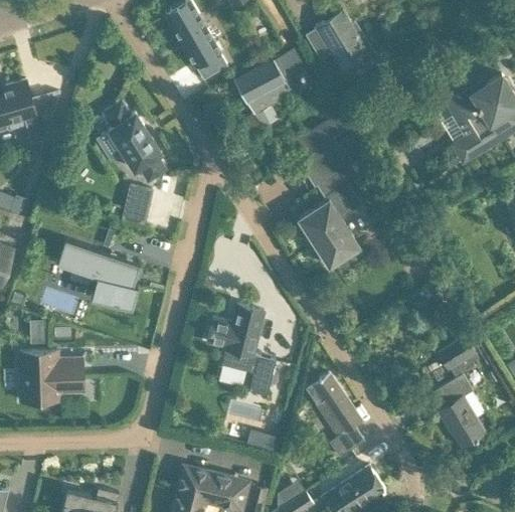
[(165,14),(202,79),(226,66),(189,0),(165,14)]
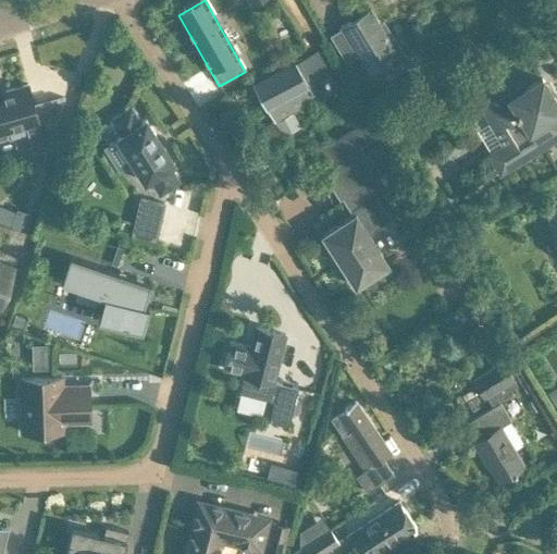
[(245,0),(252,10),(268,0),(245,0)]
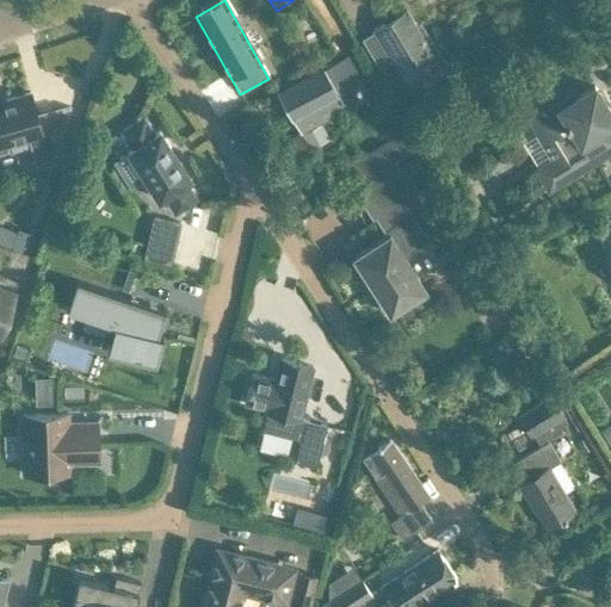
[(381,29),(382,30),(418,90),(450,70),(413,8),(381,29)]
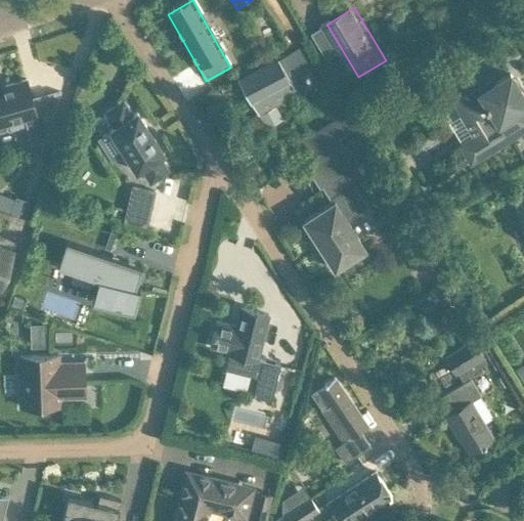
[(277,59),(237,82),(251,103),(260,99),(264,106),(278,99),(282,106),(299,97),(295,90),(315,79),(299,49),(278,60),(277,59)]
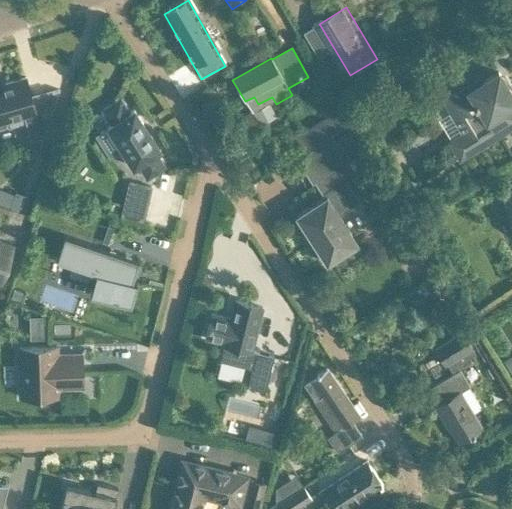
[(56,73),(43,73),(43,87),(56,87),(56,73)]
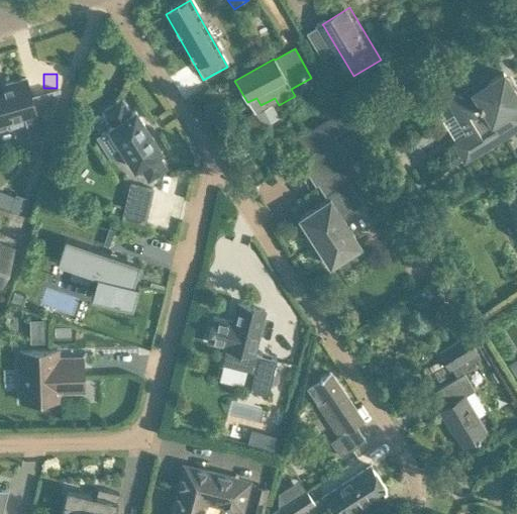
[(464,164),(516,130),(516,98),(503,76),(486,86),(484,83),(448,104),(456,118),(466,119),(475,134),(454,146),(464,164)]
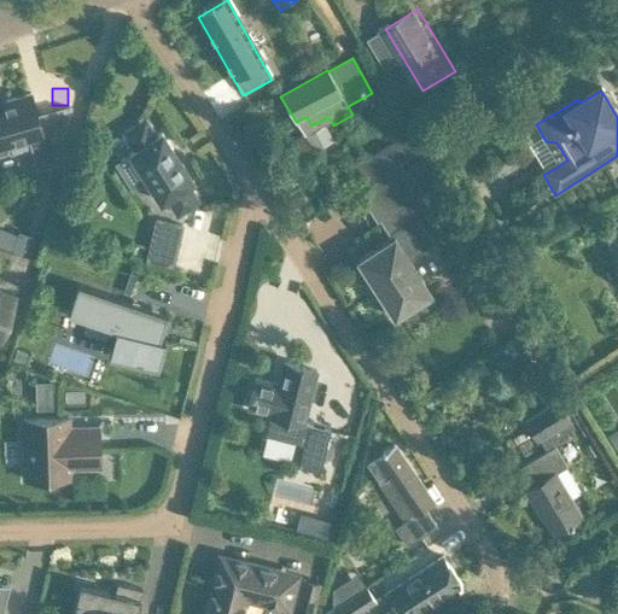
[(7,107),(0,109),(0,158),(6,157),(9,152),(7,148),(28,142),(38,173),(52,169),(71,111),(39,121),(31,97),(6,104),(7,107)]
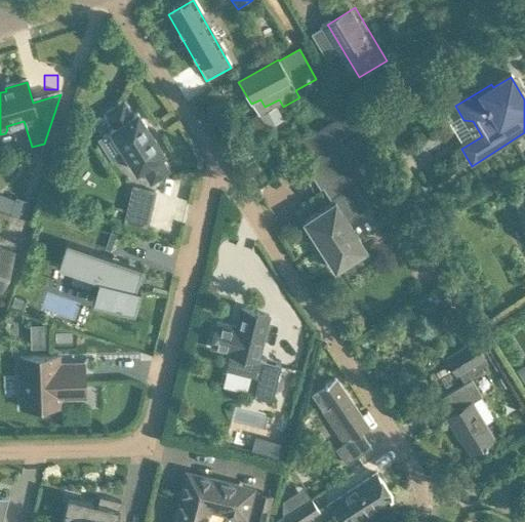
[(164,156),(137,115),(132,118),(123,105),(106,116),(115,129),(110,133),(136,173),(142,170),(151,185),(168,173),(159,159),(164,156)]
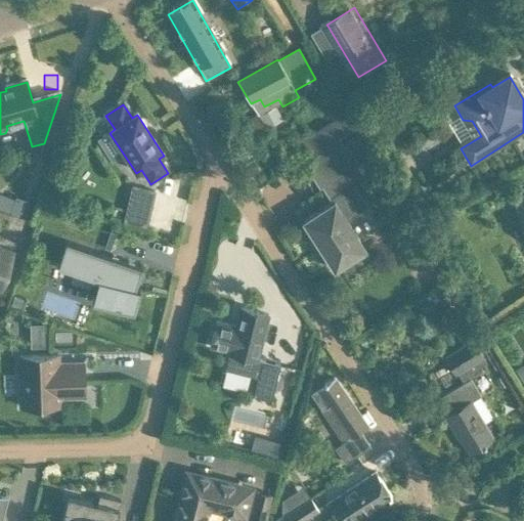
[(275,111),(261,119),(268,131),(284,124),(275,111)]
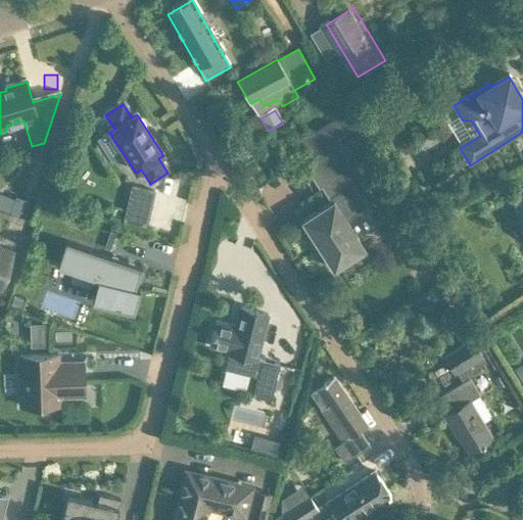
[(311,158),(353,132),(343,115),(300,142),(311,158)]
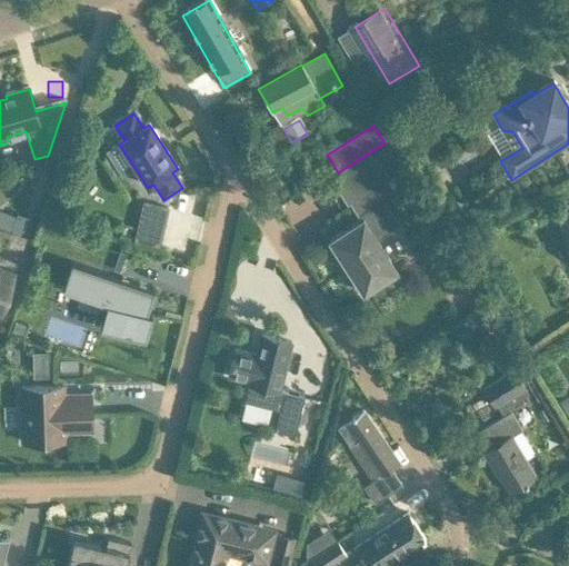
[(398,228),(382,202),(373,188),(350,204),(361,221),(329,241),(362,295),(397,272),(377,241),(398,228)]
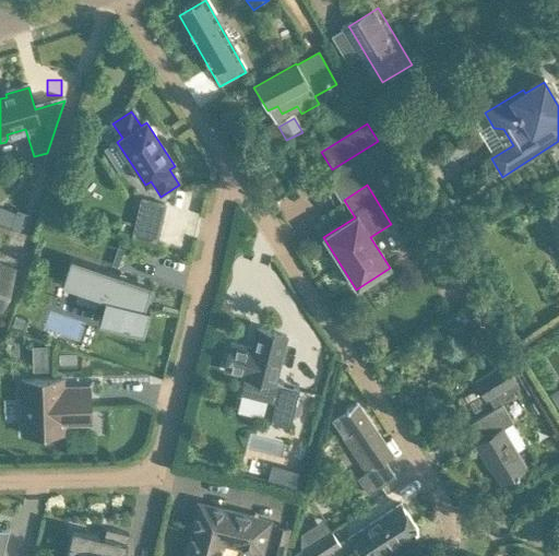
[(141,201),(138,215),(162,221),(165,208),(141,201)]
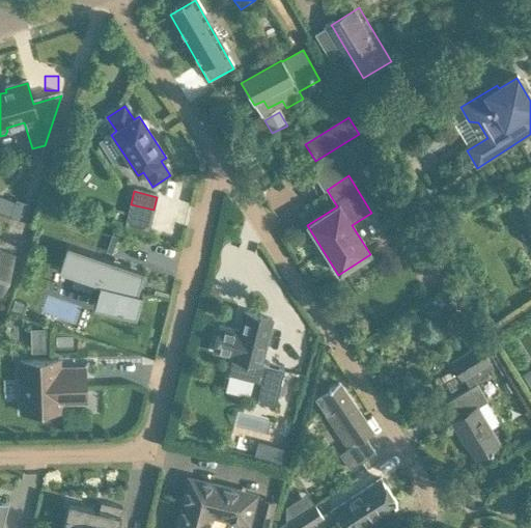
[(14,205),(9,218),(26,224),(31,207),(16,202),(14,205)]
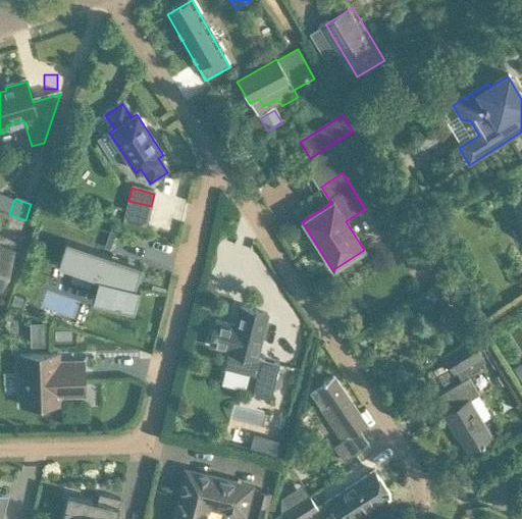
[(521,199),(513,205),(520,217),(516,219),(521,228),(521,199)]
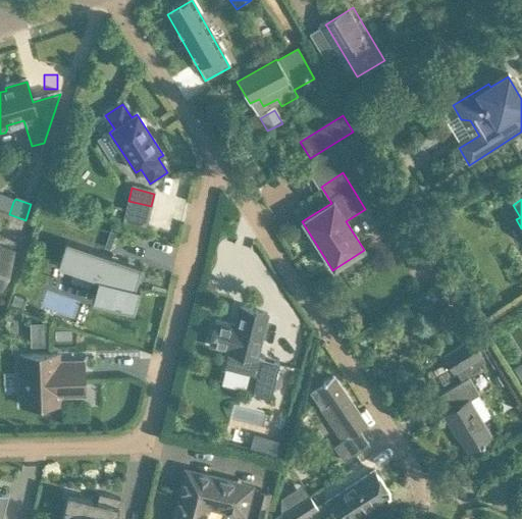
[(109,232),(105,250),(110,252),(115,235),(109,232)]
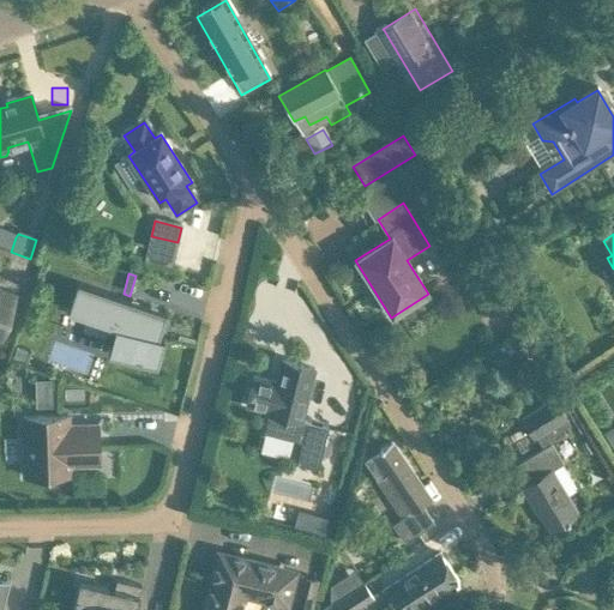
[(162,340),(161,344),(157,343),(167,316),(77,285),(67,313),(121,332),(112,358),(157,369),(163,340),(162,340)]
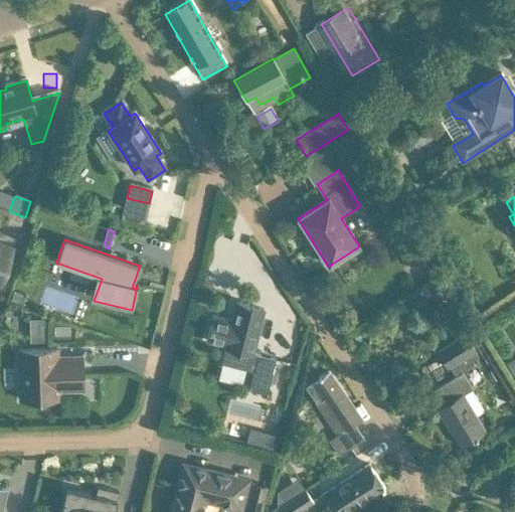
[(14,294),(11,303),(20,307),(23,298),(14,294)]
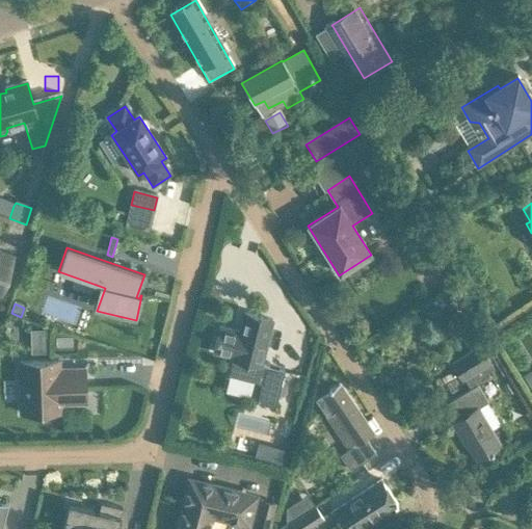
[(219,328),(213,353),(233,359),(229,377),(262,386),(266,368),(261,367),(272,322),(244,315),(240,334),(219,328)]
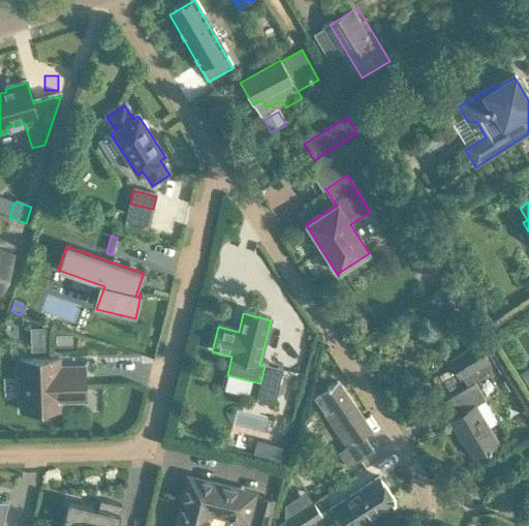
[(45,330),(30,330),(31,354),(47,353),(45,330)]
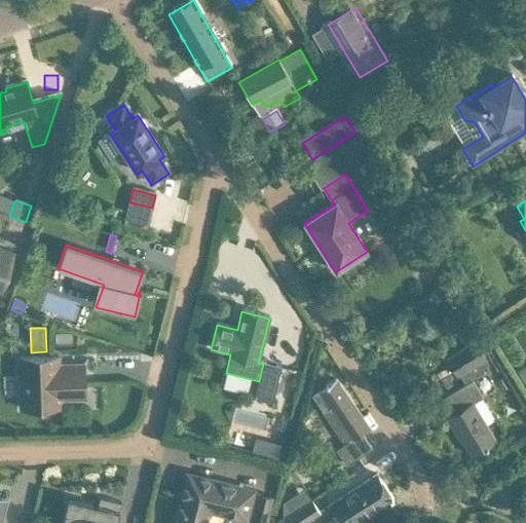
[(447,361),(455,374),(485,357),(477,342),(447,361)]
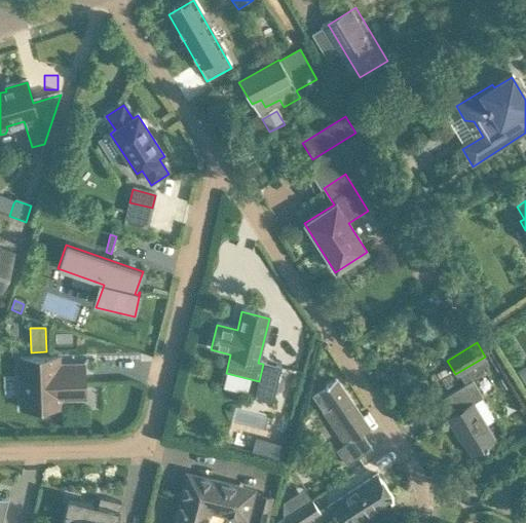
[(487,361),(485,357),(455,374),(457,379),(460,377),(466,386),(440,403),(449,417),(446,420),(471,458),(497,443),(475,405),(484,400),(474,383),(487,376),(485,371),(490,368),(487,362),(487,361)]
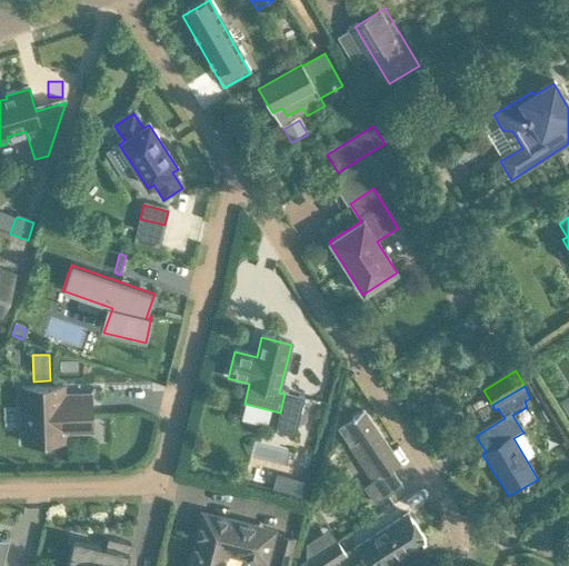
[(22,445),(65,444),(65,434),(92,433),(91,397),(63,398),(63,388),(21,389),(22,445)]
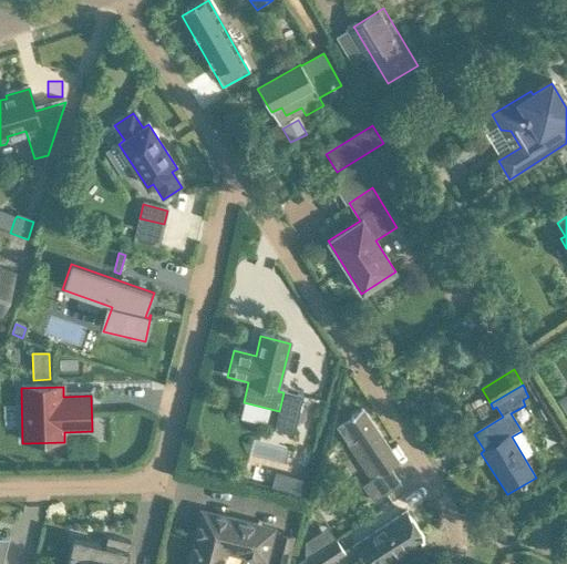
[(279,411),(274,431),(294,437),(303,398),(284,392),(279,411)]
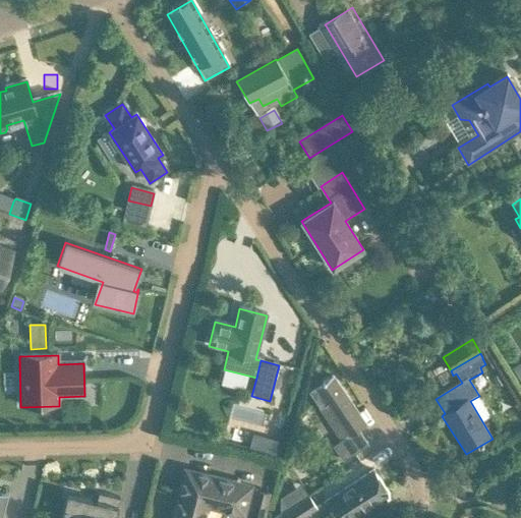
[(365,426),(333,378),(314,390),(326,406),(320,409),(341,442),(333,448),(343,462),(368,446),(358,432),(365,426)]
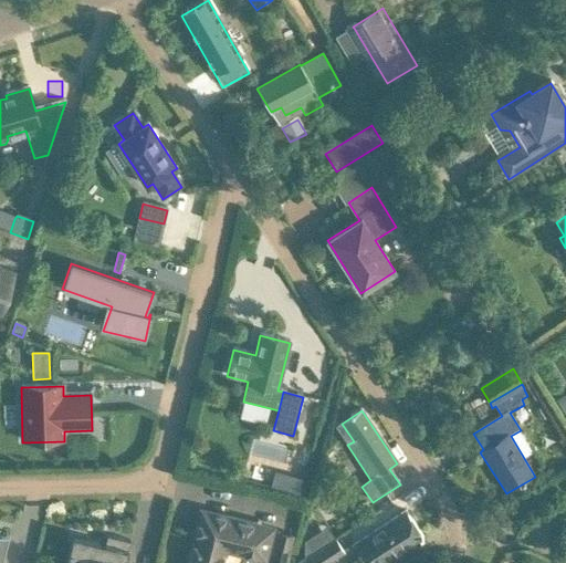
[(360,562),(397,562),(392,556),(420,539),(421,541),(423,539),(406,512),(352,549),(360,562)]
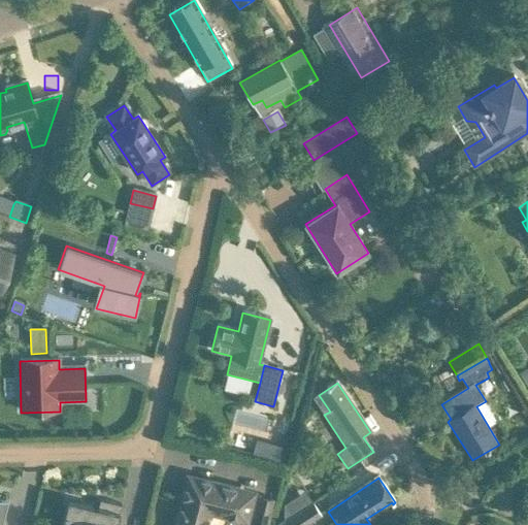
[(184,498),(176,524),(205,524),(208,513),(227,517),(225,524),(244,524),(252,495),(240,493),(240,491),(207,484),(207,487),(191,483),(187,499),(184,498)]
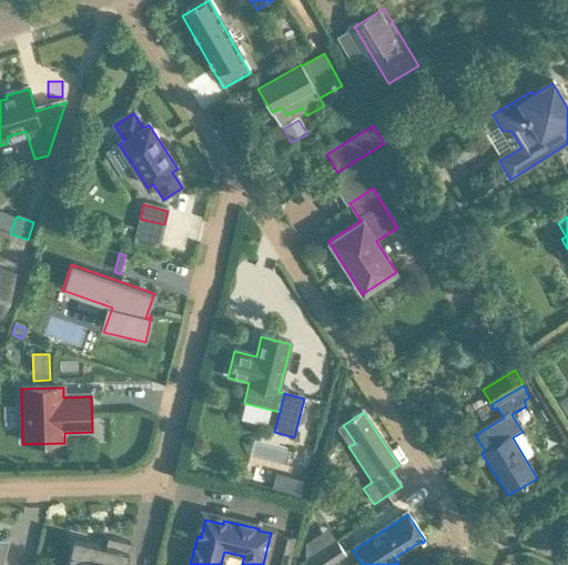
[(287,564),(295,538),(277,534),(270,564),(287,564)]
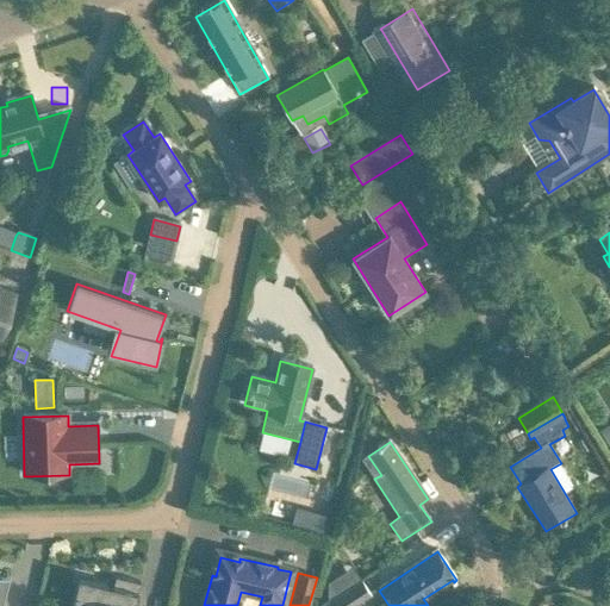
[(136,605),(141,585),(116,579),(113,588),(79,580),(72,605),(136,605)]
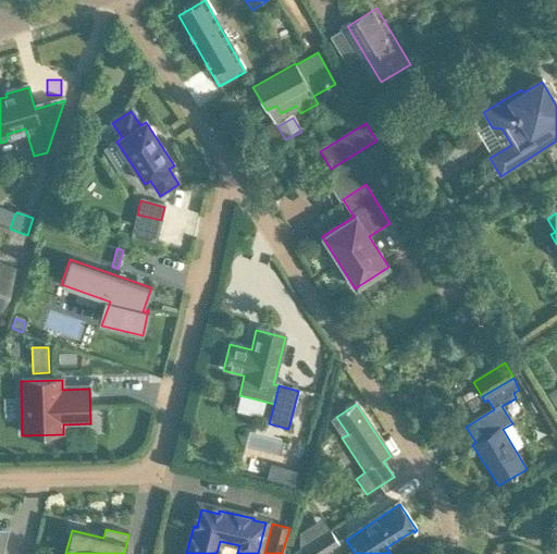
[(3,553),(10,532),(0,532),(0,553),(3,553)]
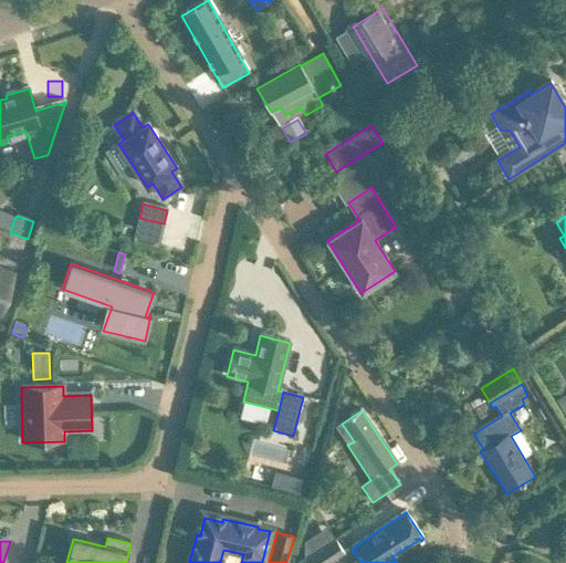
[(336,541),(302,562),(332,562),(345,554),(336,541)]
